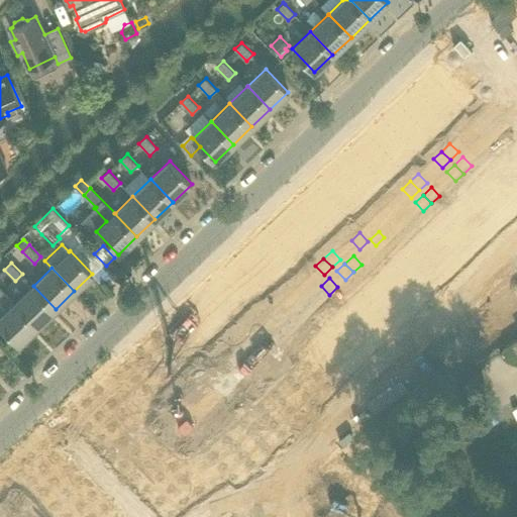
[(292,289),(300,297),(308,289),(300,281),(292,289)]
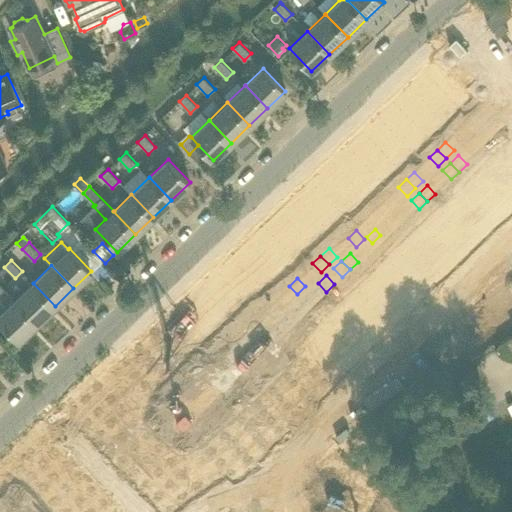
[(33,283),(15,300),(37,323),(55,306),(33,283)]
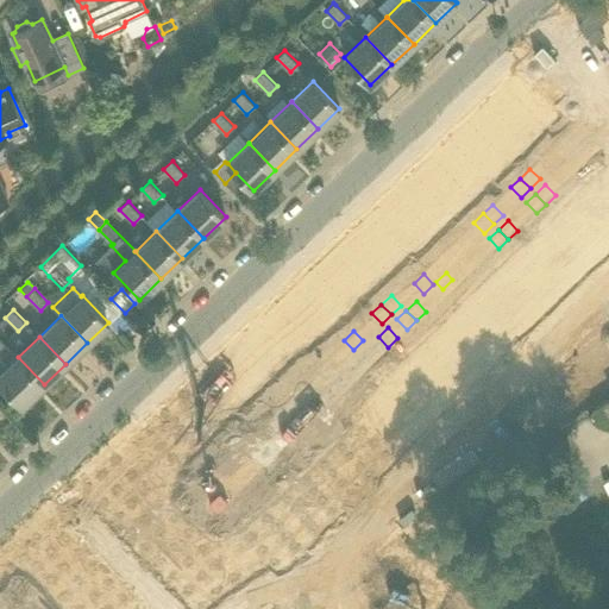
[(388,347),(378,337),(369,346),(380,356),(388,347)]
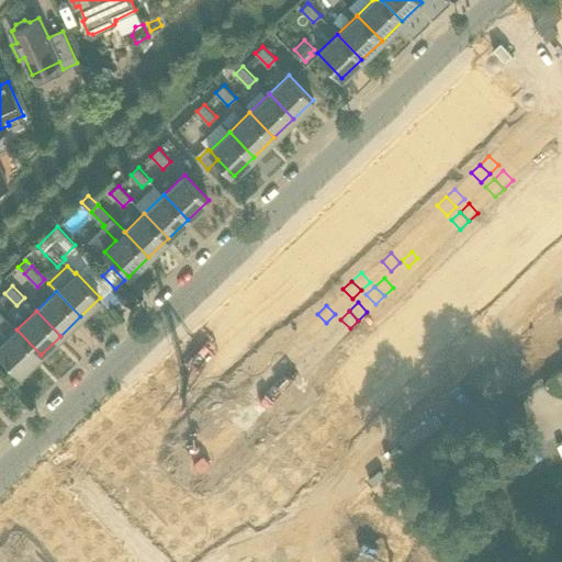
[(326,323),(317,314),(308,322),(317,332),(326,323)]
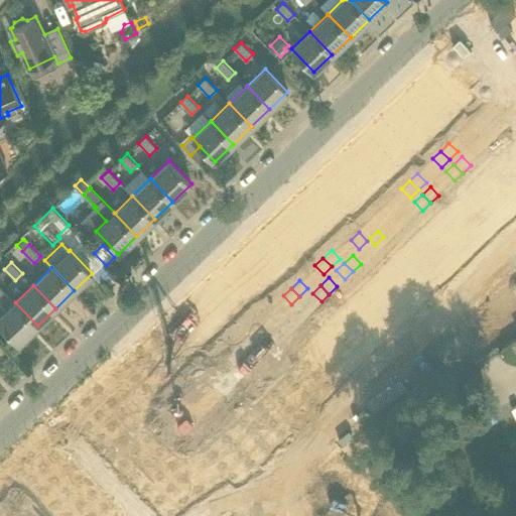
[(0,316),(0,324),(18,344),(37,326),(15,302),(0,316)]
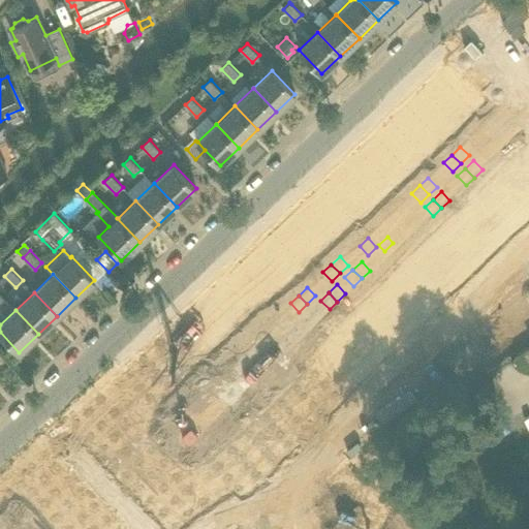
[(249,342),(258,351),(267,343),(258,334),(249,342)]
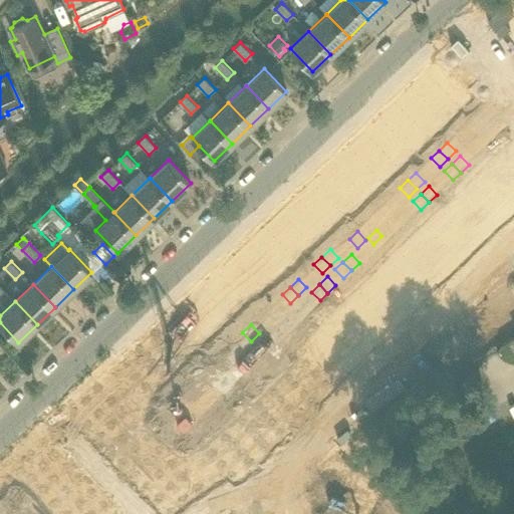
[(242,332),(234,340),(243,348),(251,341),(242,332)]
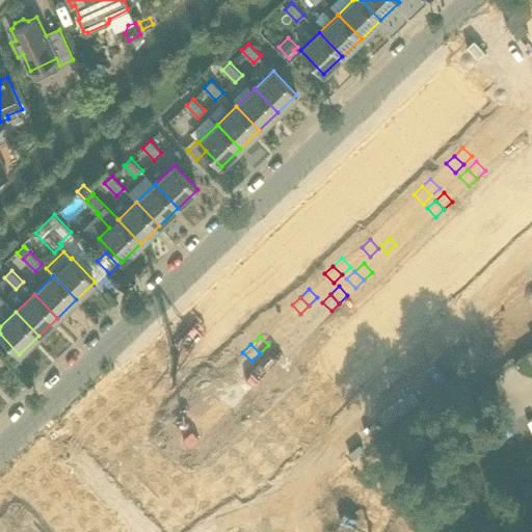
[(264,358),(272,367),(282,358),(272,350),(264,358)]
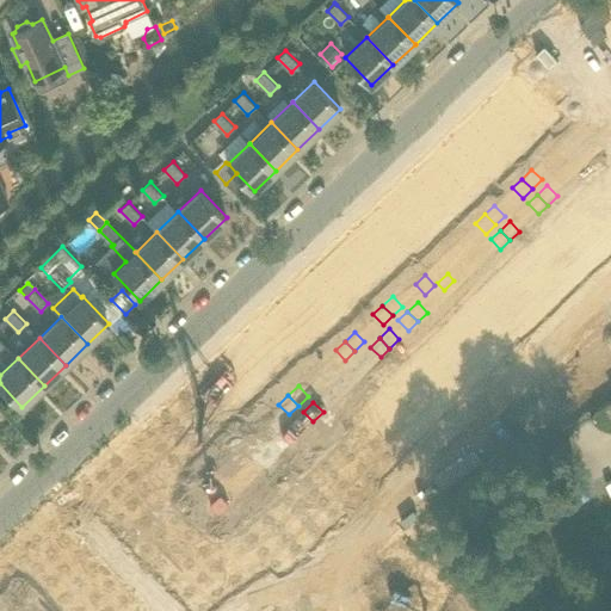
[(303,412),(294,420),(304,431),(313,421),(303,412)]
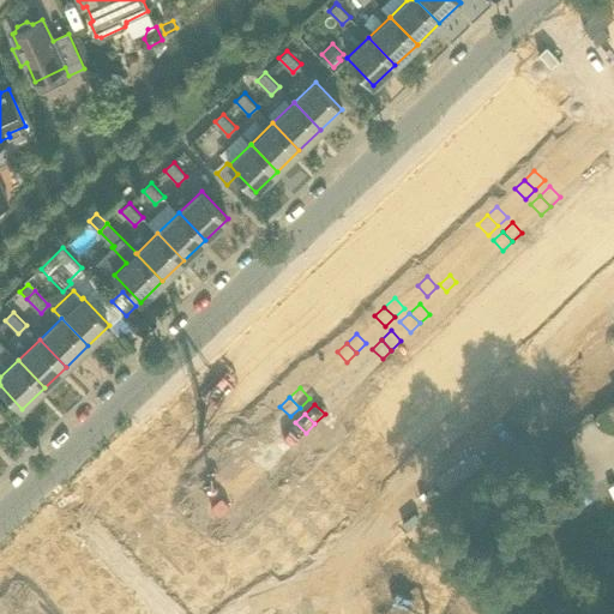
[(262,443),(272,434),(262,423),(252,433),(262,443)]
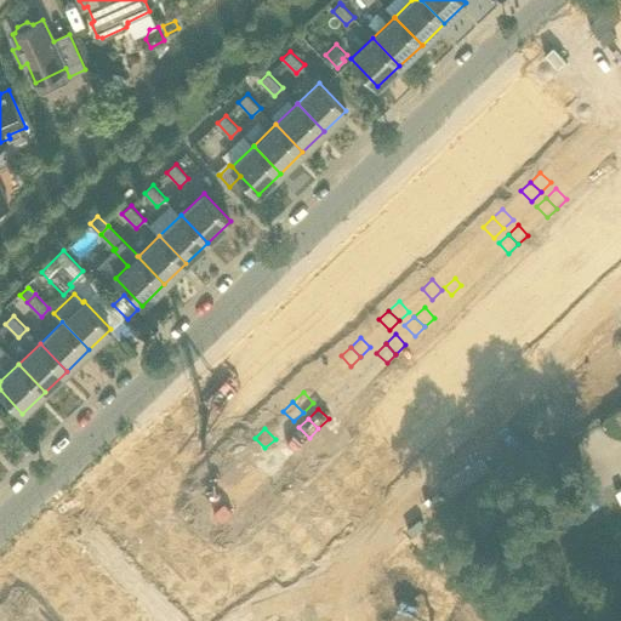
[(265,448),(255,438),(245,446),(255,457),(265,448)]
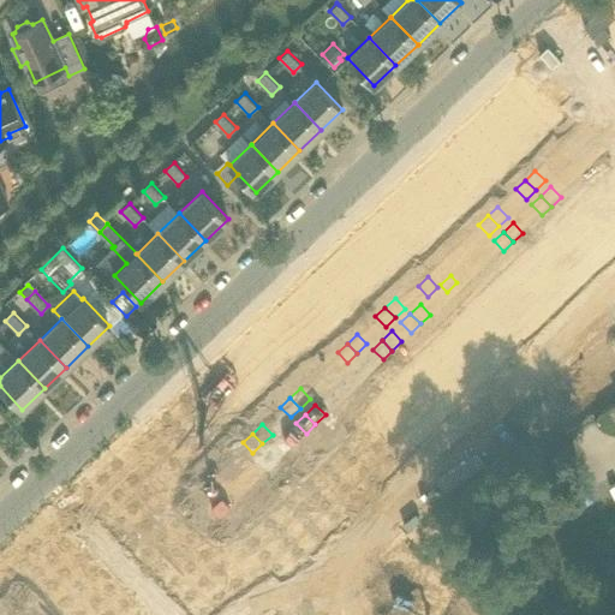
[(287,451),(278,441),(268,449),(278,460),(287,451)]
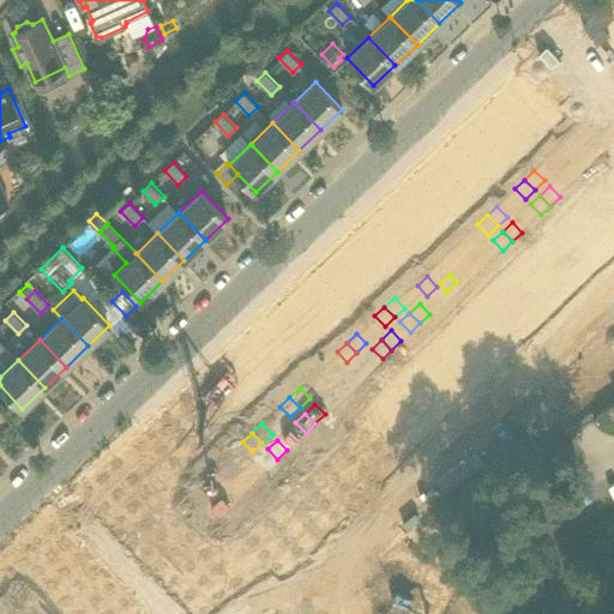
[(268,449),(258,458),(268,469),(277,459),(268,449)]
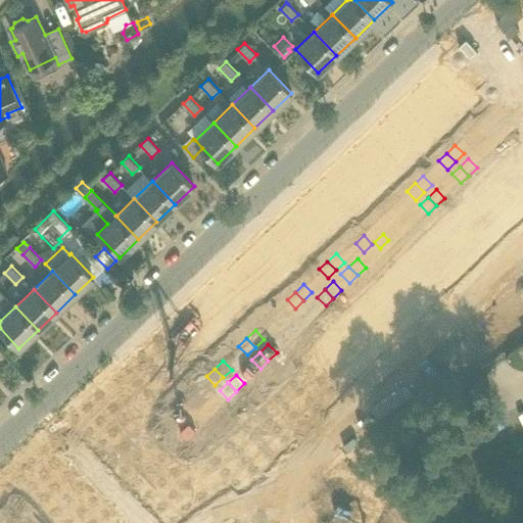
[(183,399),(191,408),(199,400),(191,391),(183,399)]
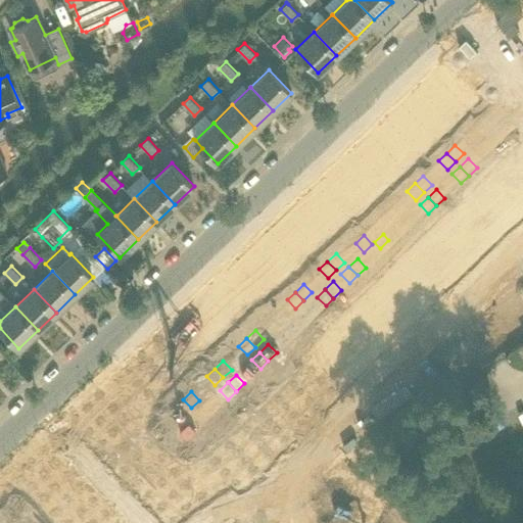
[(191,408),(183,399),(175,407),(183,416),(191,408)]
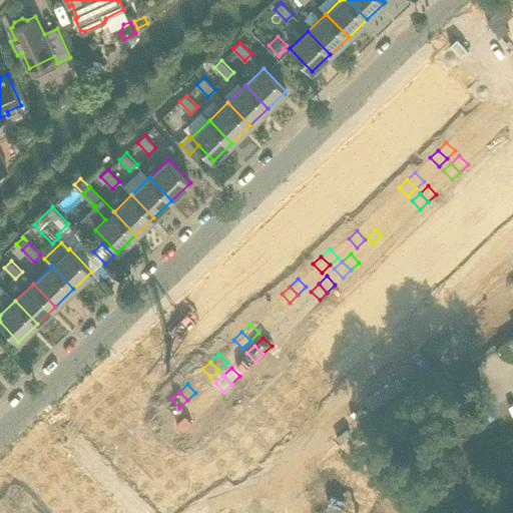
[(140,393),(131,401),(136,407),(145,398),(140,393)]
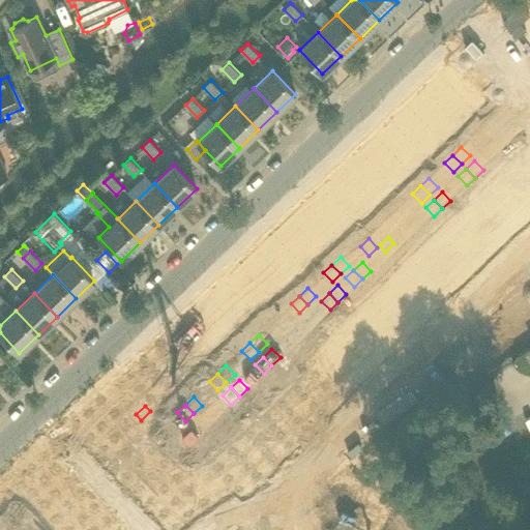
[(199,418),(207,428),(215,419),(207,411),(199,418)]
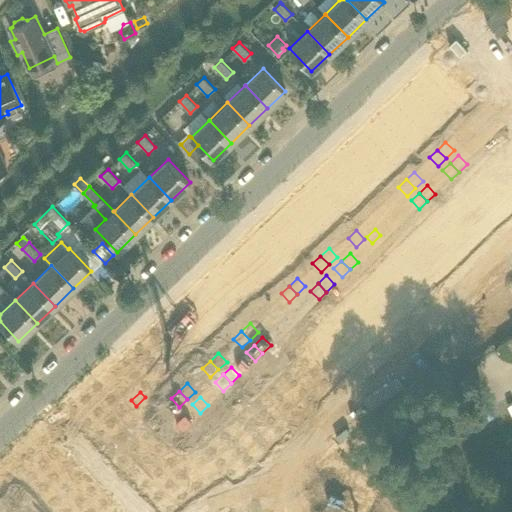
[(131,400),(122,408),(125,411),(128,414),(136,406),(131,400)]
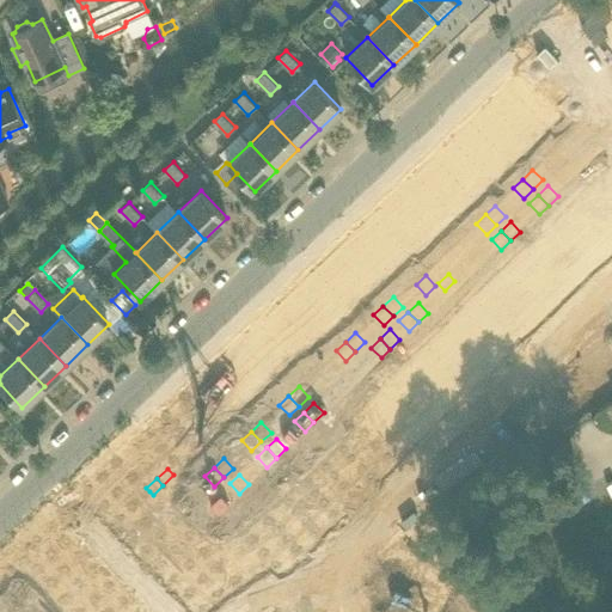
[(239,494),(230,483),(220,493),(230,503),(239,494)]
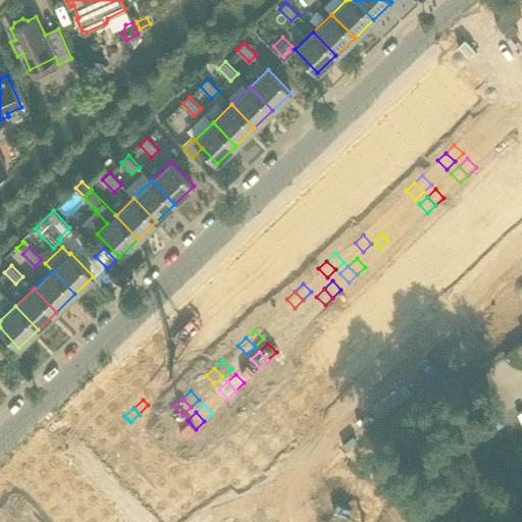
[(192,451),(183,459),(189,465),(197,457),(192,451)]
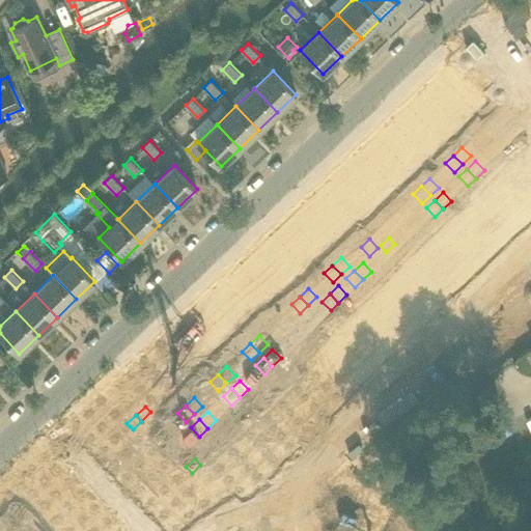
[(186,467),(177,475),(179,478),(183,481),(192,473),(186,467)]
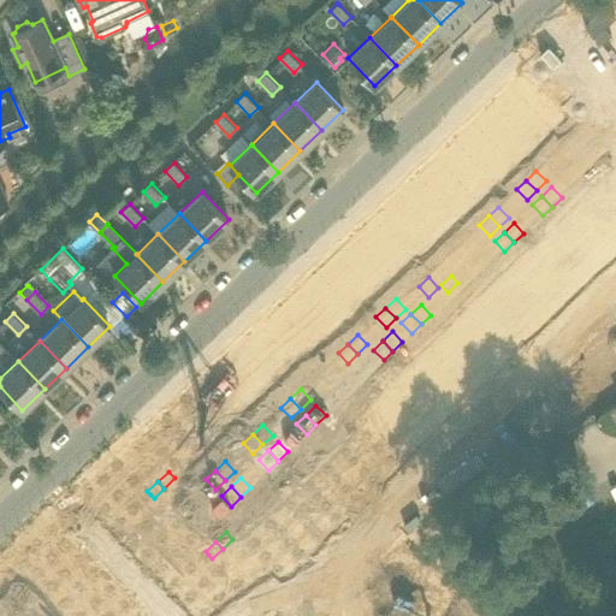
[(491,591),(485,579),(472,585),(478,597),(491,591)]
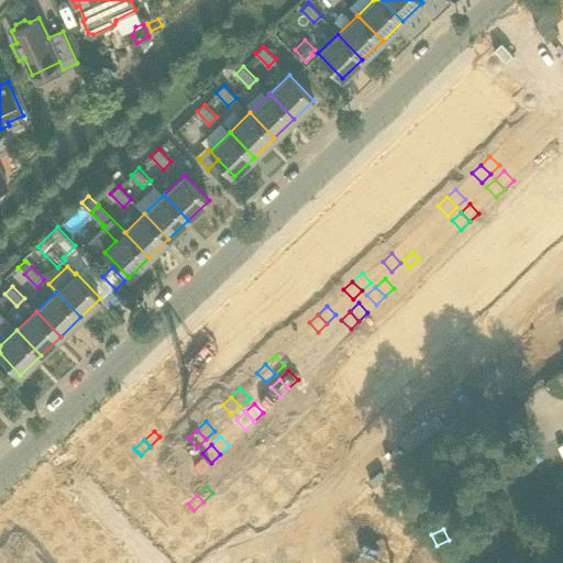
[(41,539),(32,548),(37,554),(47,545),(44,542),(41,539)]
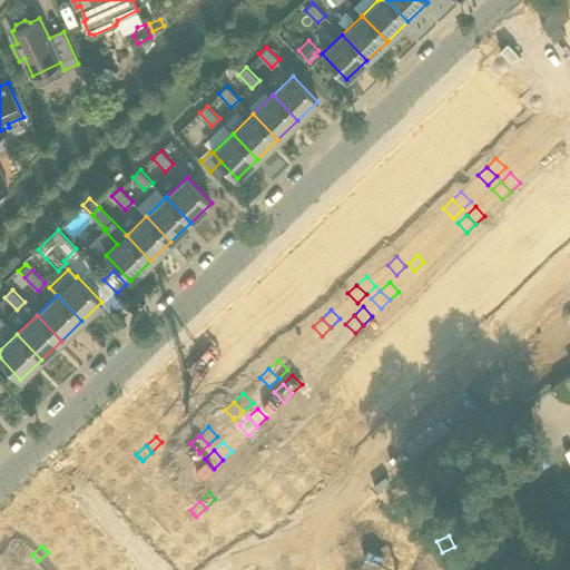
[(32,554),(22,564),(28,569),(38,561),(32,554)]
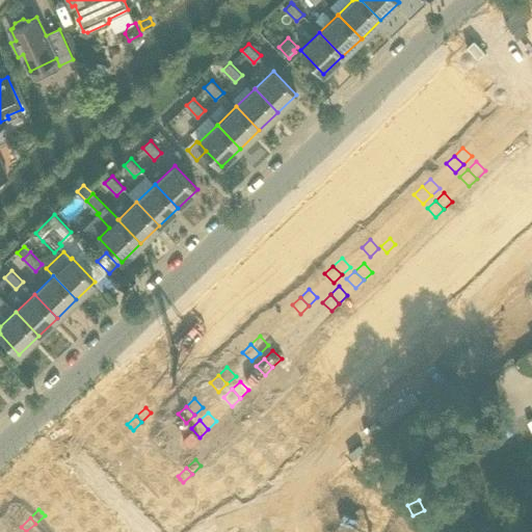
[(427,531),(423,523),(411,529),(413,531),(427,531)]
